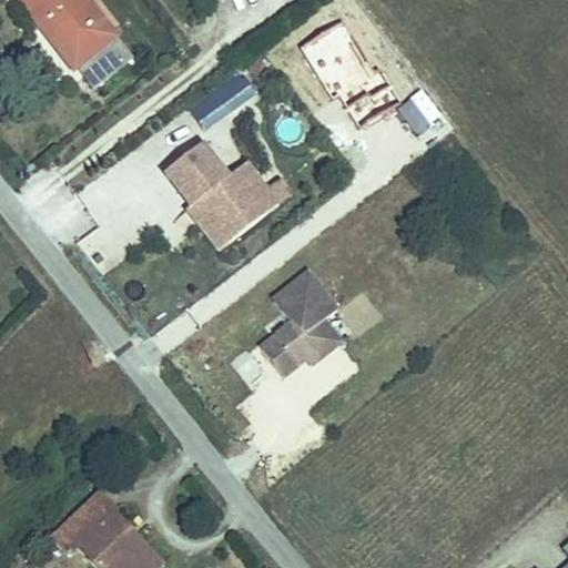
[(19,0),(42,30),(47,26),(94,89),(131,60),(83,0),(19,0)]
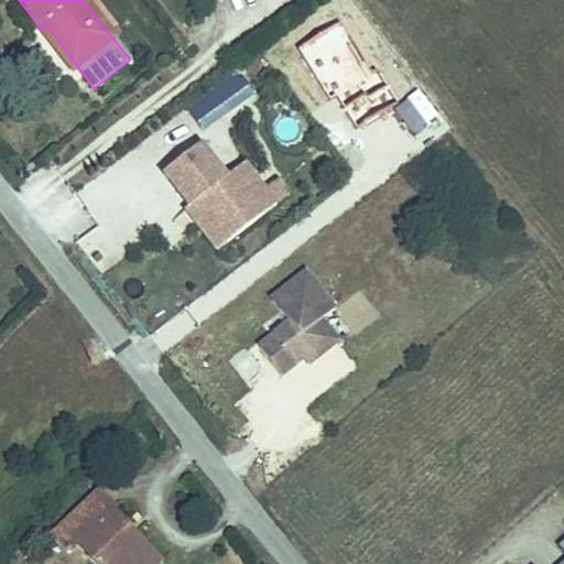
[(91,0),(87,4),(108,32),(114,28),(91,0)]
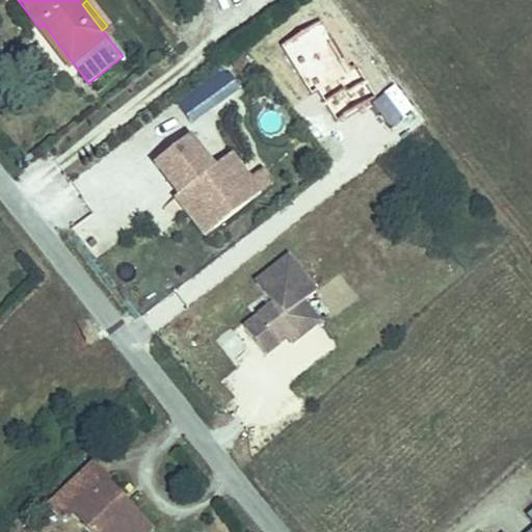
[(315,0),(295,16),(307,29),(330,10),(322,0),(315,0)]
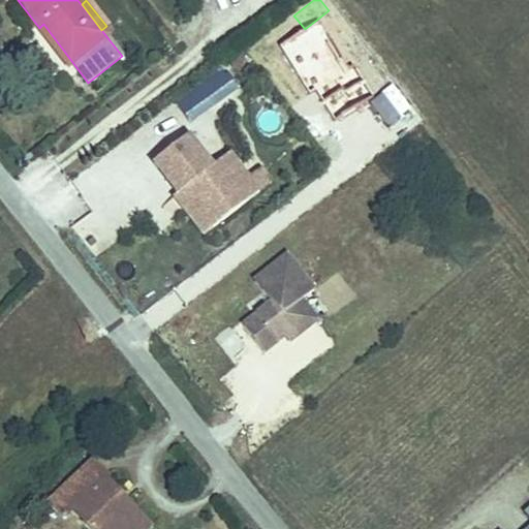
[(39,28),(68,65),(72,62),(43,24),(39,28)]
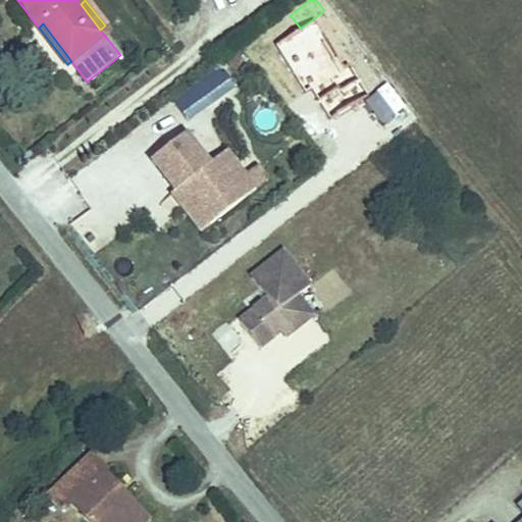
[(187,119),(235,88),(219,65),(171,97),(187,119)]
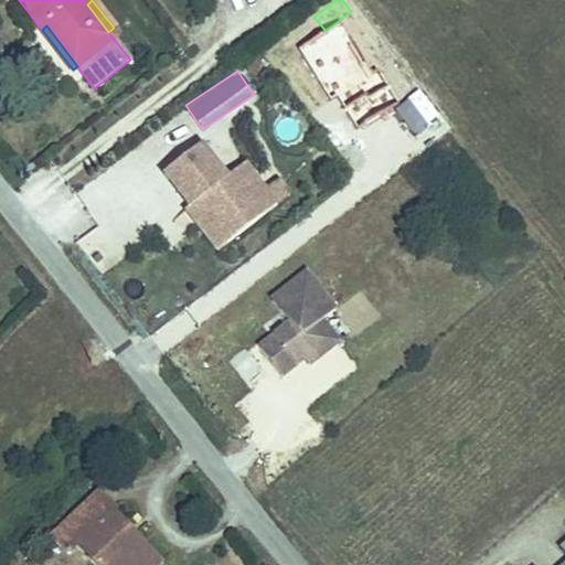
[(0,82),(0,104),(1,105),(11,89),(0,82)]
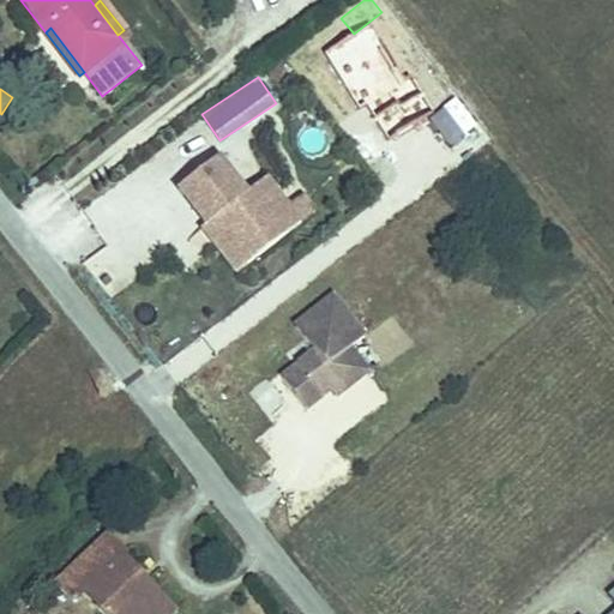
[(246,266),(287,235),(252,191),(247,196),(218,160),(179,190),(208,227),(212,223),(246,266)]
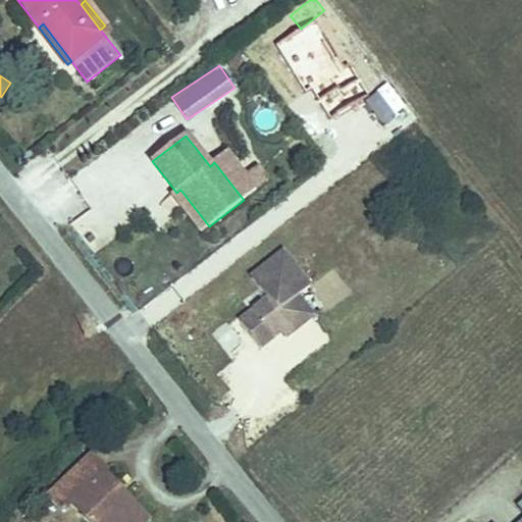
[(244,200),(256,191),(226,153),(214,162),(244,200)]
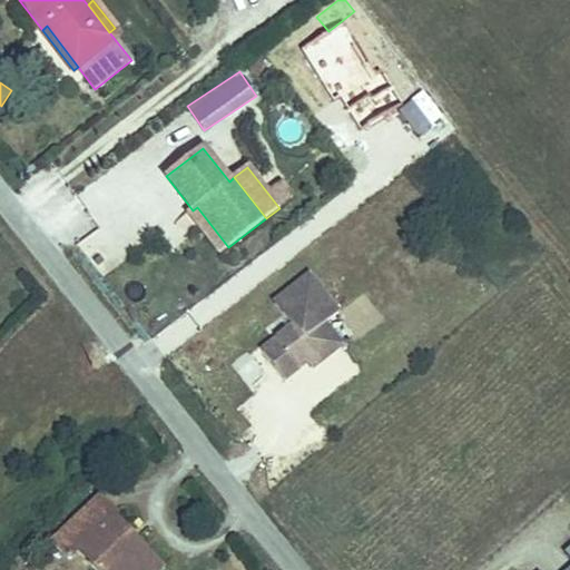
[(220,254),(228,247),(197,207),(193,210),(192,209),(188,213),(220,254)]
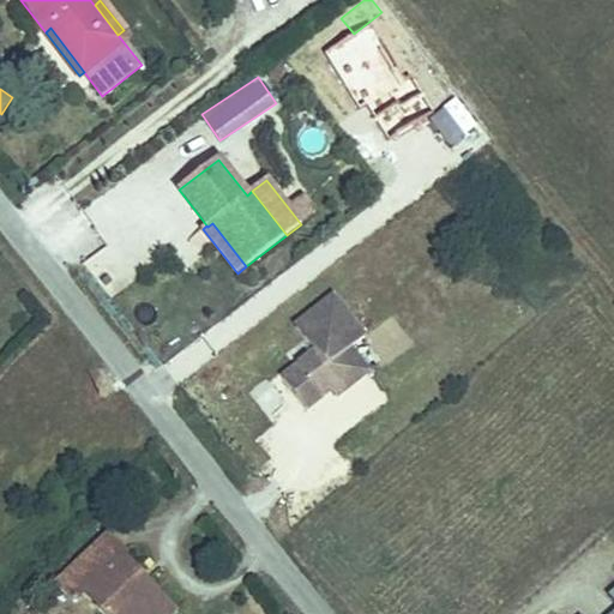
[(330,391),(338,384),(344,390),(367,372),(349,349),(363,337),(332,298),(295,327),(315,353),(282,379),(306,409),(330,391)]
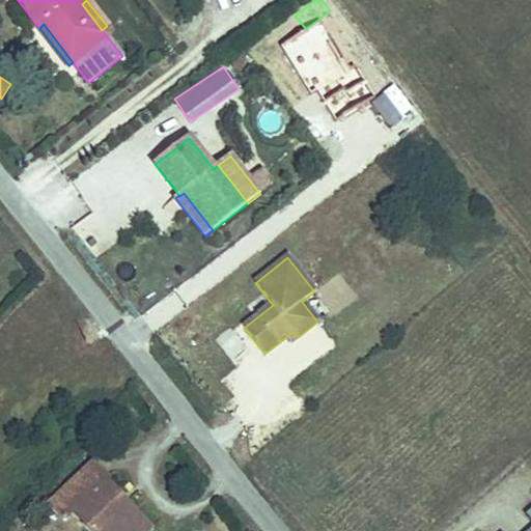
[(249,353),(229,329),(216,339),(235,364),(249,353)]
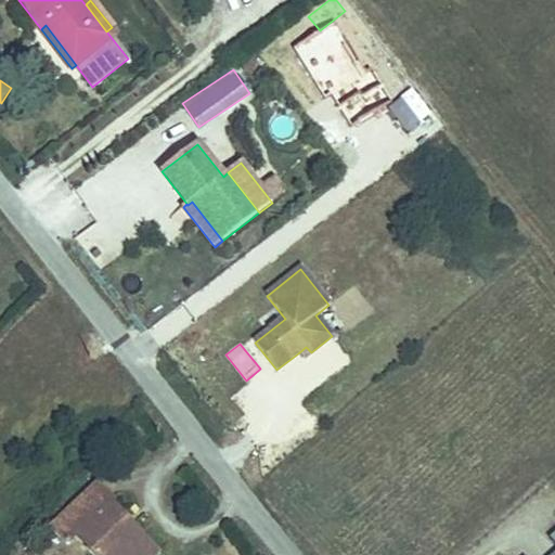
[(311,352),(306,347),(298,353),(302,359),(311,352)]
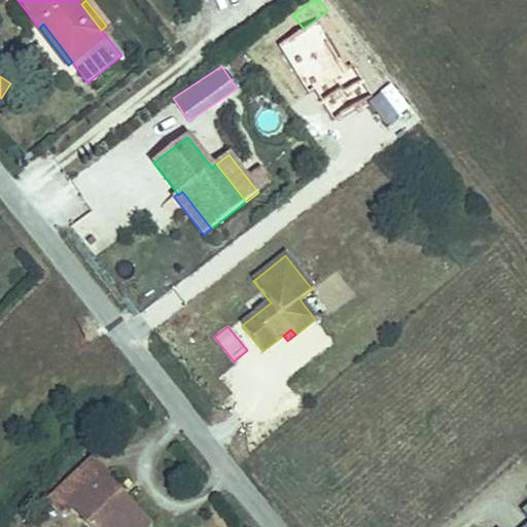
[(88,526),(147,526),(149,526),(125,499),(120,503),(114,497),(118,493),(104,479),(108,475),(92,458),(47,501),(63,518),(71,510),(88,526)]
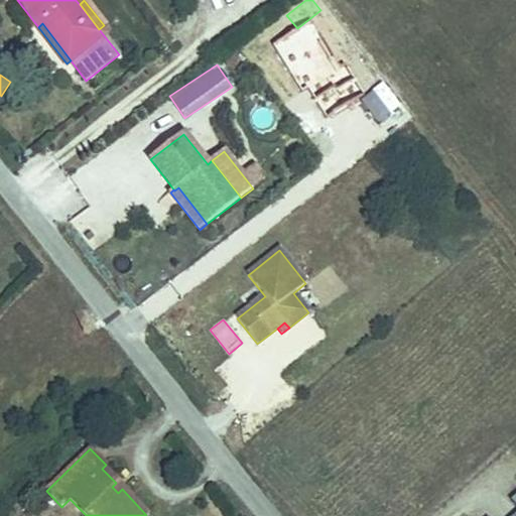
[(122,489),(116,483),(112,487),(118,493),(122,489)]
